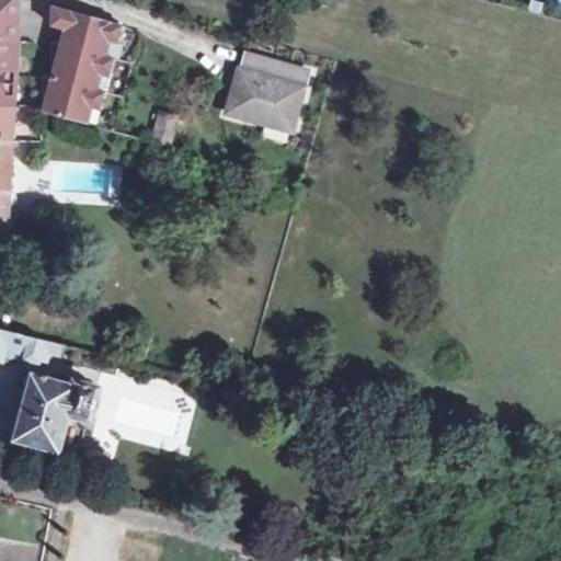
[(0,0),(0,39),(21,41),(20,0),(0,0)]
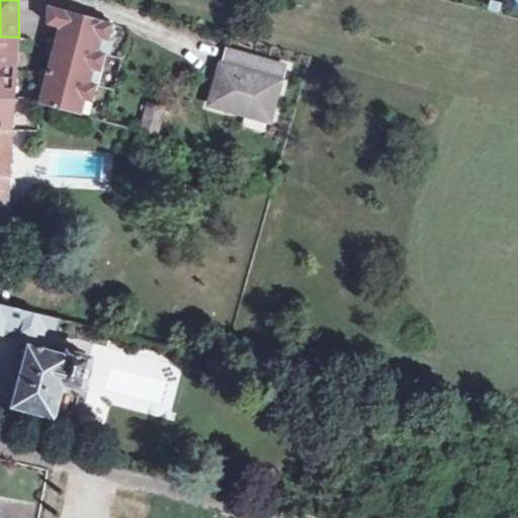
[(58,27),(55,41),(45,38),(45,57),(52,59),(49,75),(39,72),(39,88),(47,90),(44,107),(76,115),(80,102),(90,104),(94,87),(85,85),(89,70),(98,73),(102,56),(93,53),(97,39),(106,41),(110,23),(45,5),(44,24),(58,27)]
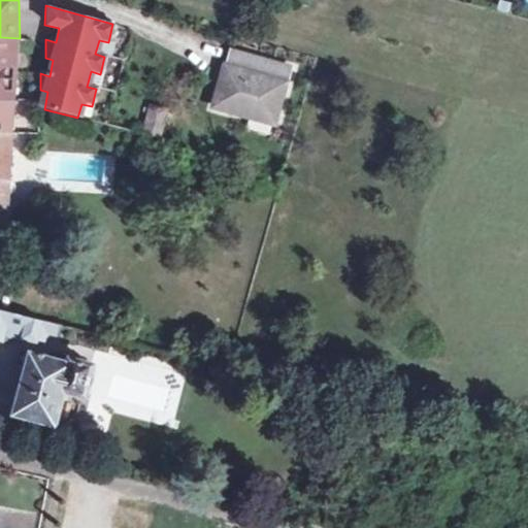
[(228,48),(224,64),(238,67),(243,53),(228,48)]
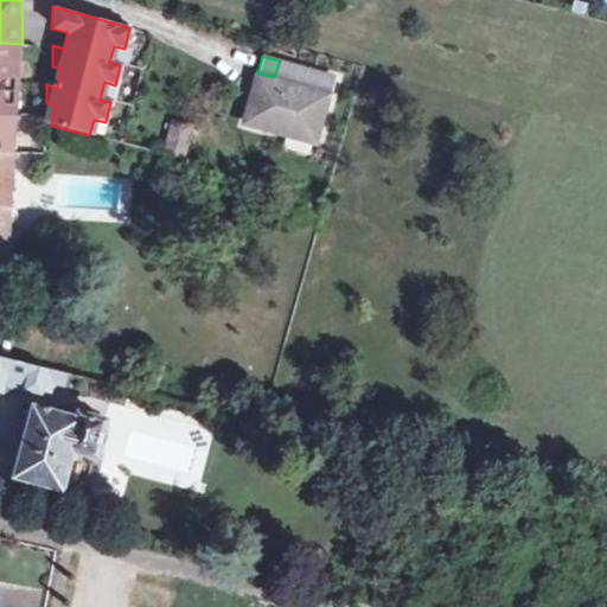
[(274,77),(257,74),(243,120),(286,133),(287,129),(317,135),(333,76),(280,61),(274,77)]
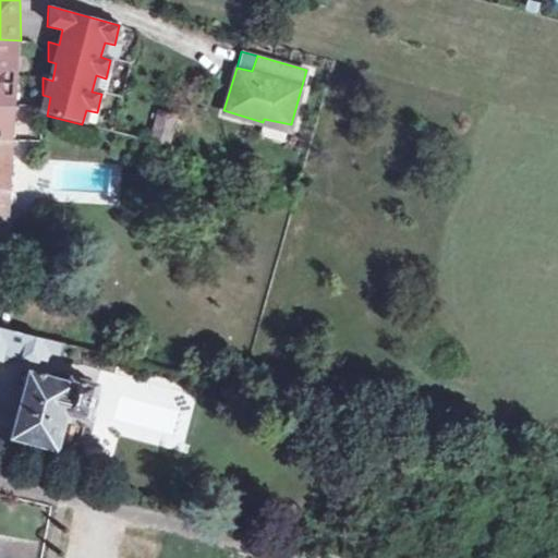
[(0,57),(0,105),(16,106),(16,82),(19,82),(19,58),(0,57)]
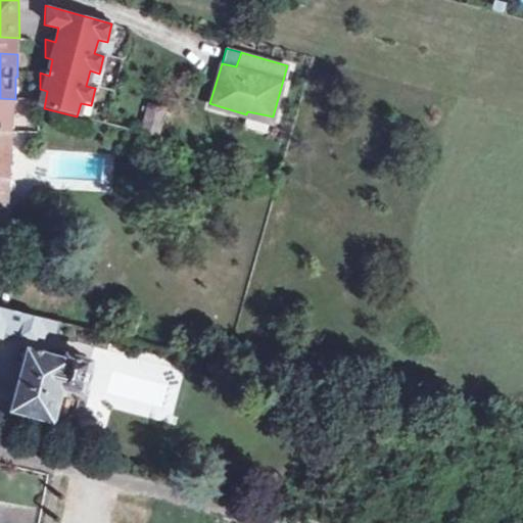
[(15,99),(0,98),(0,130),(13,131),(15,99)]
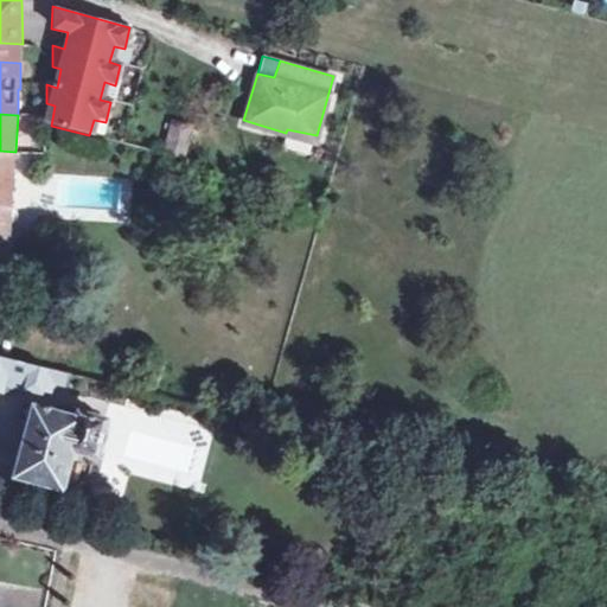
[(170,122),(168,148),(189,149),(190,123),(170,122)]
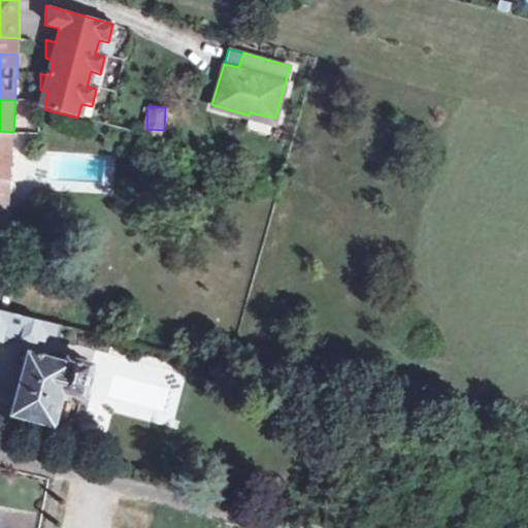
[(0,177),(11,178),(13,132),(0,131),(0,177)]
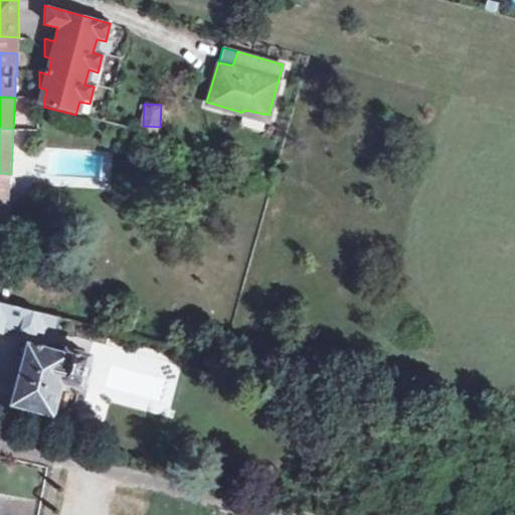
[(11,174),(0,173),(0,191),(10,193),(11,174)]
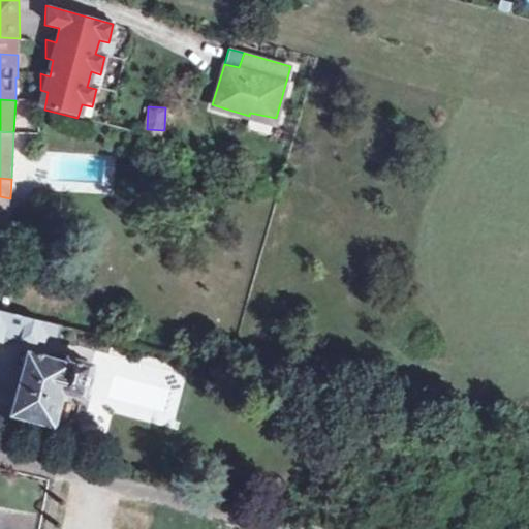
[(0,196),(0,235),(5,219),(9,219),(10,198),(0,196)]
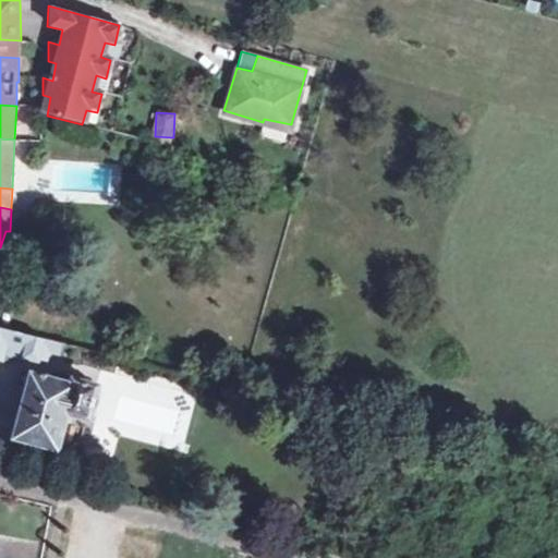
[(60,343),(0,327),(0,355),(3,356),(5,350),(39,359),(39,356),(47,359),(49,351),(58,353),(60,343)]
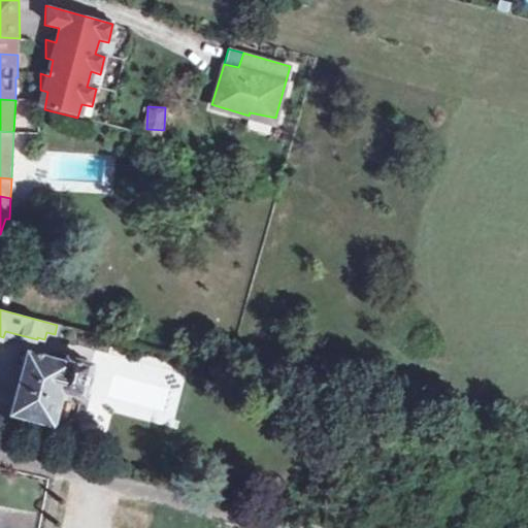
[(32,353),(15,413),(57,423),(66,389),(83,392),(92,389),(97,367),(94,364),(78,359),(72,363),(32,353)]
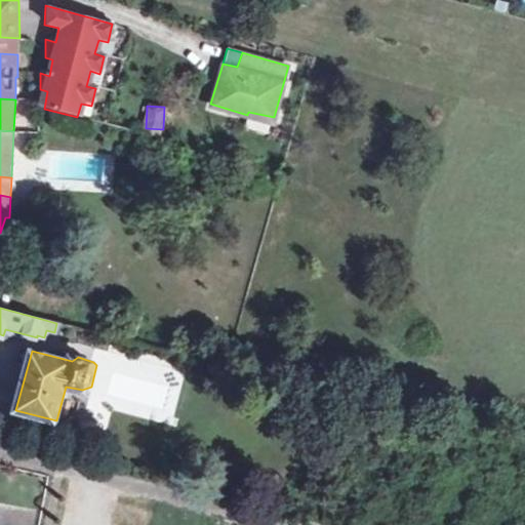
All buildings are outlined.
